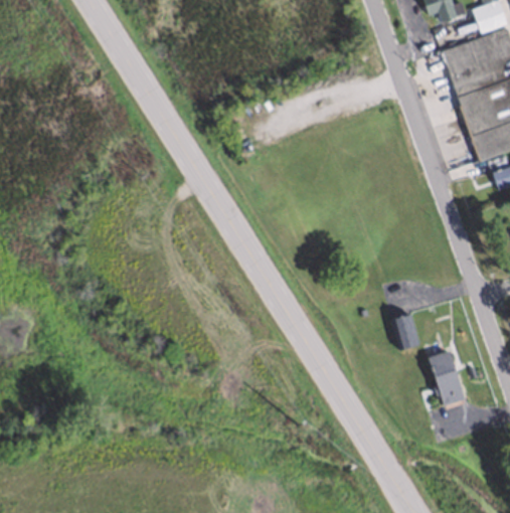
[(442,23),(438,12),(427,16),(420,0),(451,0),(453,3),(460,1),(465,14),(442,23)]
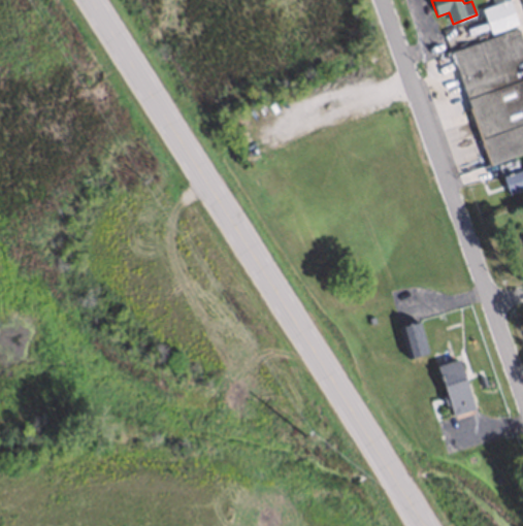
[(492,34),(483,9),(497,5),(495,0),(511,0),(520,24),(492,34)]
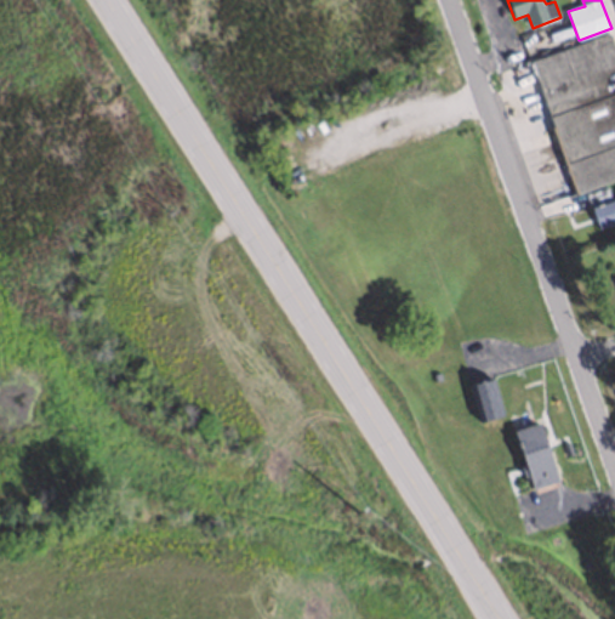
[(614,181),(579,194),(533,63),(613,35),(614,38),(614,181)]
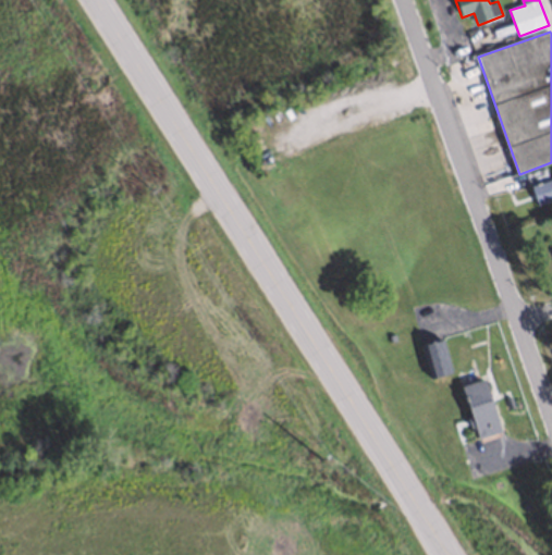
[(551,201),(540,206),(534,185),(551,179),(551,201)]
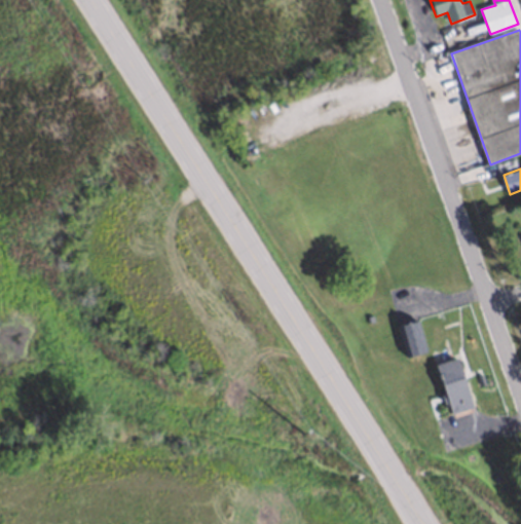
[(408,359),(399,326),(420,320),(429,352),(408,359)]
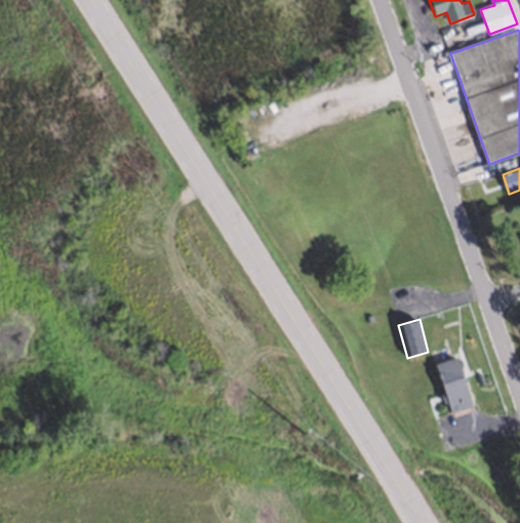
[(452,416),(436,364),(456,357),(474,409),(452,416)]
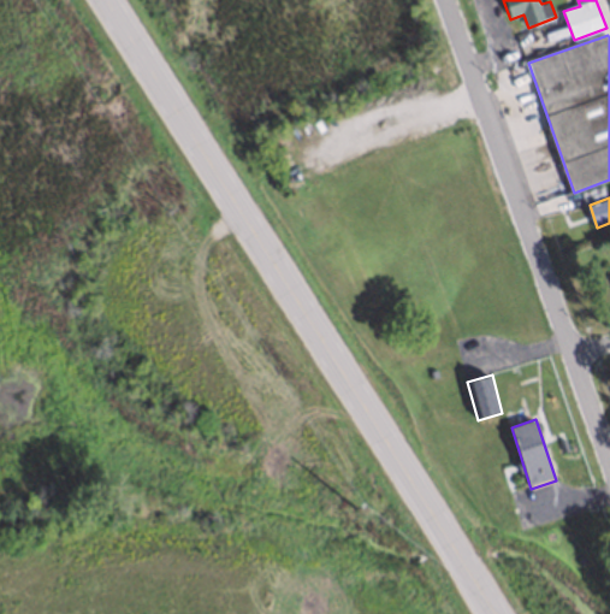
[(564,453),(561,441),(568,438),(572,450),(564,453)]
